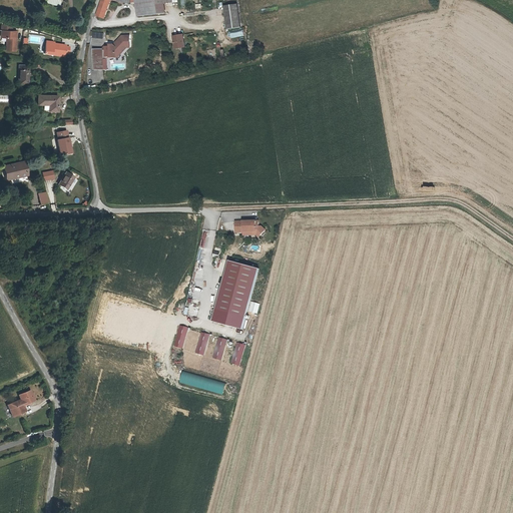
[(101,0),(96,17),(103,20),(111,2),(126,5),(126,4),(130,3),(129,0),(101,0)]
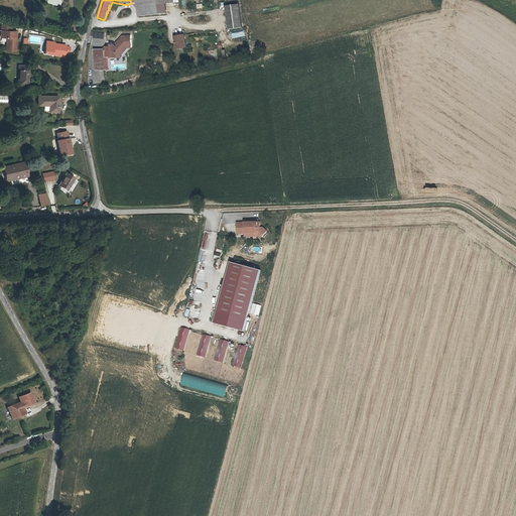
[(173,0),(156,0),(157,4),(155,4),(156,14),(158,14),(167,13),(165,3),(174,2),(173,0)]
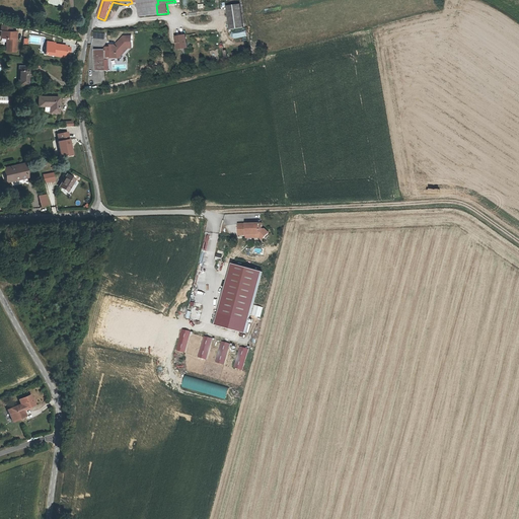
[(140,16),(157,14),(156,4),(139,7),(140,16)]
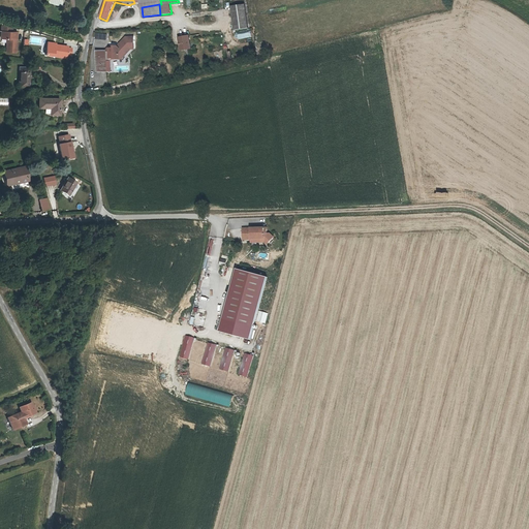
[(235,32),(249,31),(247,7),(232,8),(235,32)]
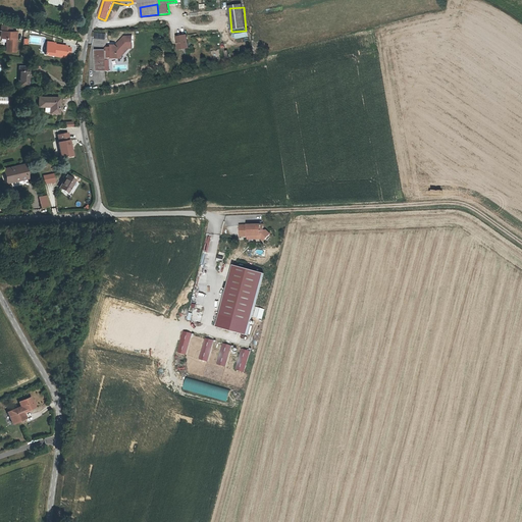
[(13,27),(2,25),(1,40),(8,40),(7,51),(16,52),(17,32),(13,32),(13,27)]
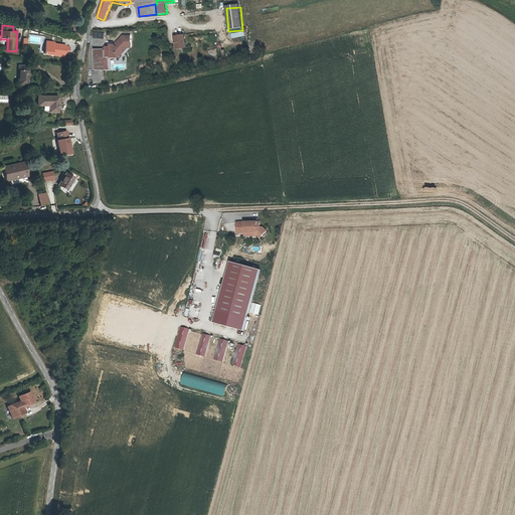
[(92,38),(104,40),(106,33),(94,31),(92,38)]
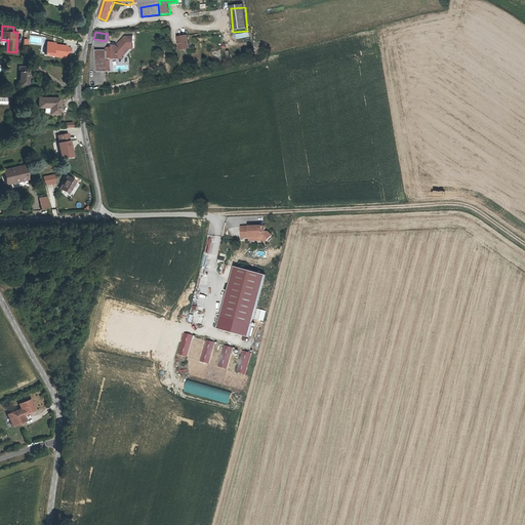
[(179,38),(180,51),(192,49),(190,36),(179,38)]
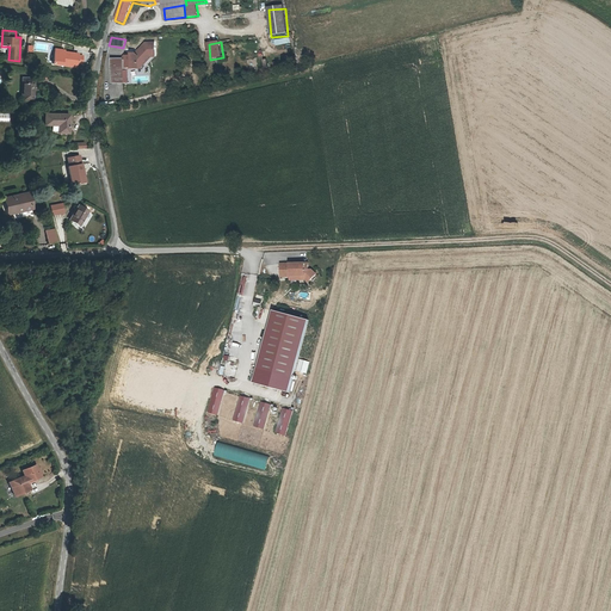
[(137,55),(127,56),(128,69),(143,68),(158,59),(156,44),(147,44),(137,55)]
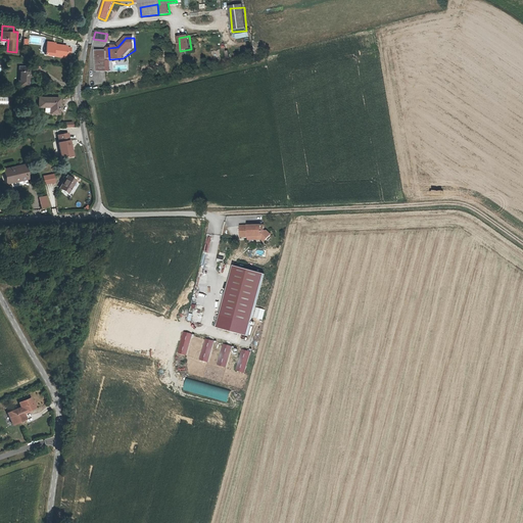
[(48,43),(47,54),(67,57),(67,53),(68,47),(68,46),(48,43)]
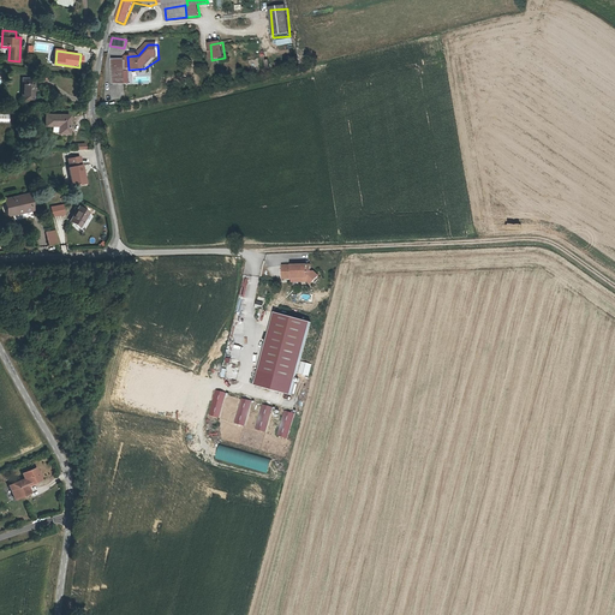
[(125,60),(114,60),(114,84),(125,84),(125,60)]
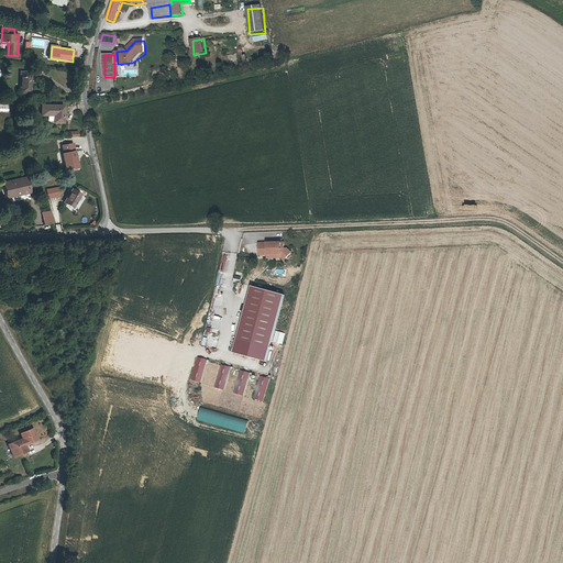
[(32,73),(22,72),(21,92),(31,92),(32,73)]
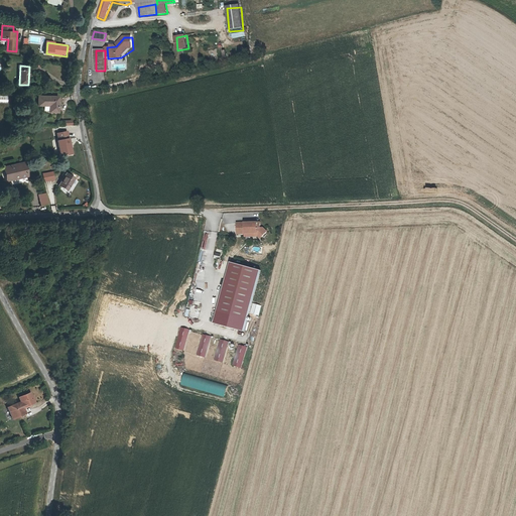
[(59,98),(38,97),(38,105),(50,106),(50,112),(59,113),(59,98)]
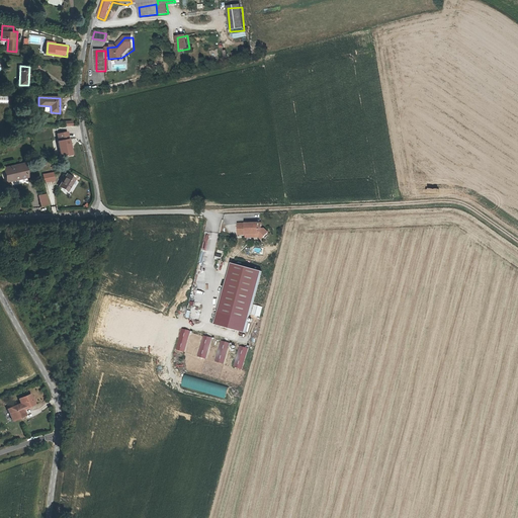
[(72,155),(68,132),(57,134),(60,157),(72,155)]
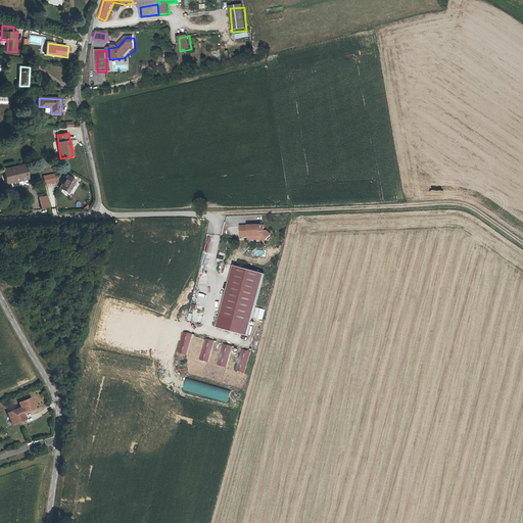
[(27,179),(24,165),(2,171),(5,184),(27,179)]
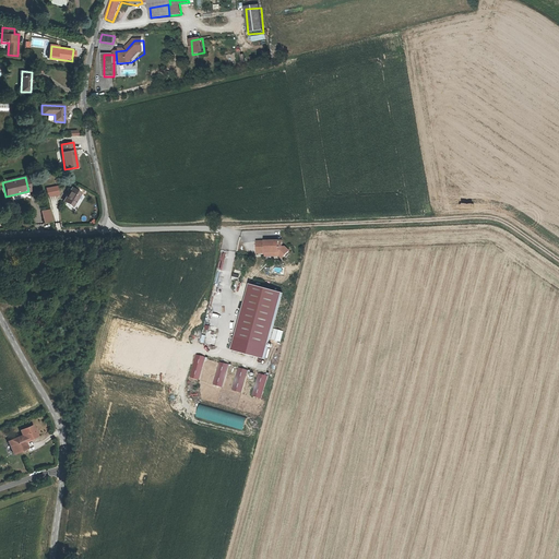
[(57,186),(47,189),(48,197),(59,194),(57,186)]
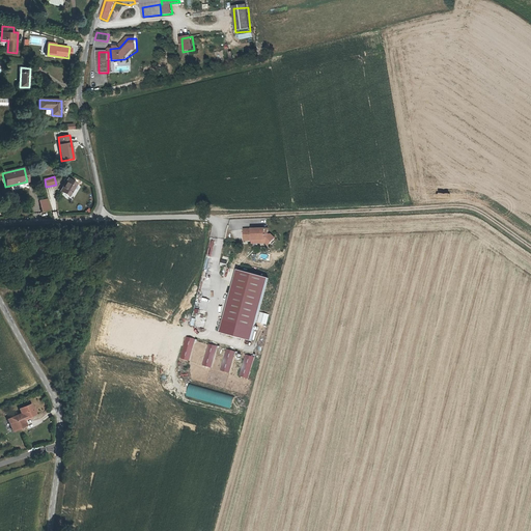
[(79,184),(71,178),(62,191),(71,197),(79,184)]
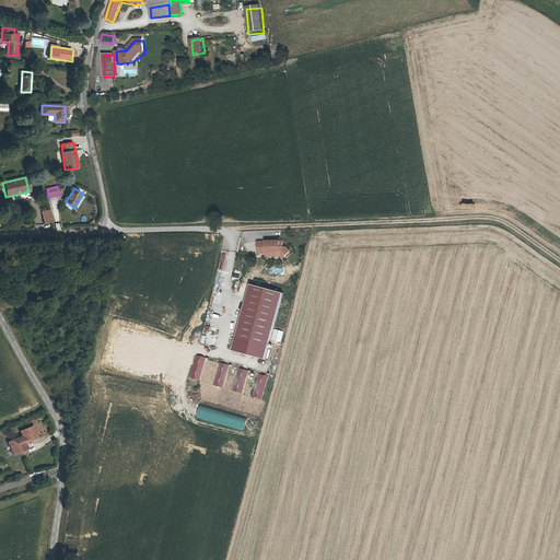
[(50,210),(43,211),(45,222),(53,221),(50,210)]
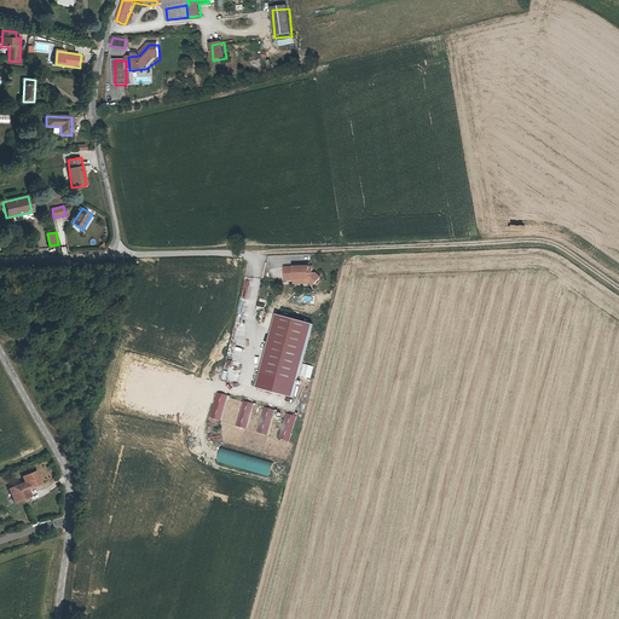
[(284,279),(294,279),(310,279),(317,284),(322,276),(316,273),(312,273),(312,267),(304,266),(304,267),(299,267),(284,266),(284,279)]
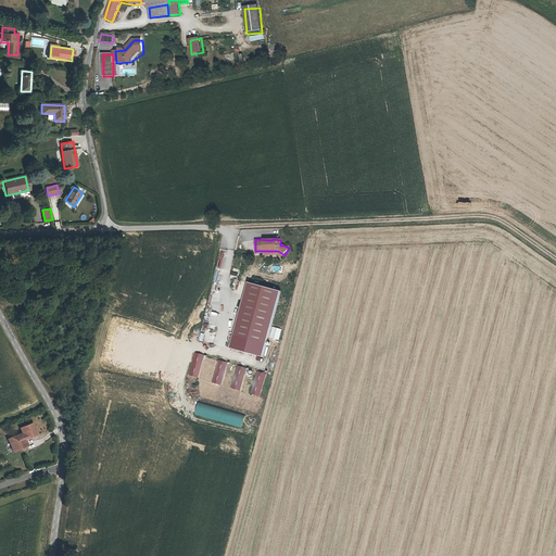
[(283,292),(251,282),(232,348),(265,357),(283,292)]
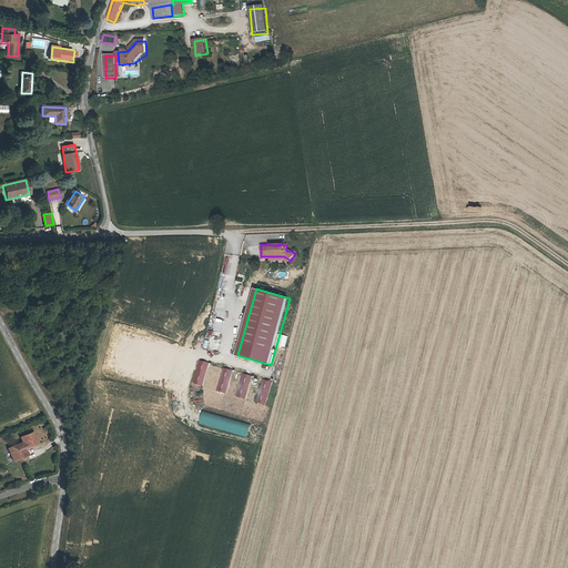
[(199,359),(192,384),(203,386),(210,363),(199,359)]
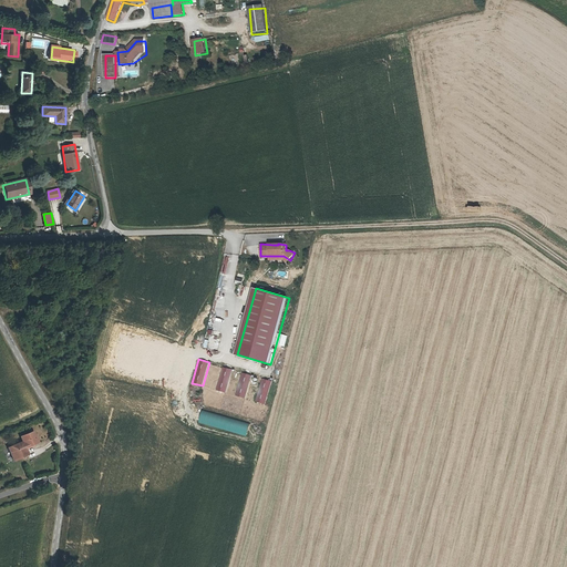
[(226,392),(232,369),(223,367),(216,390),(226,392)]
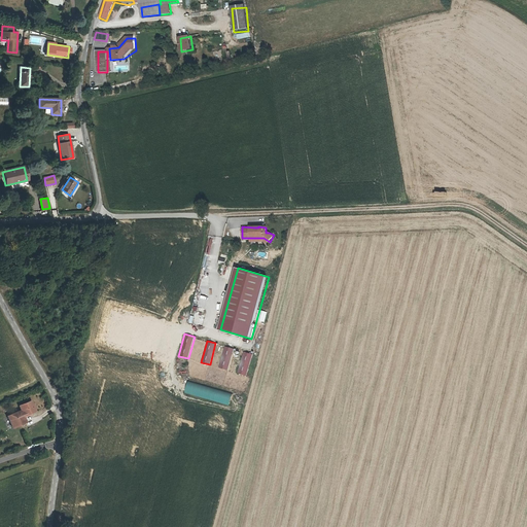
[(227,371),(234,349),(224,346),(218,367),(227,371)]
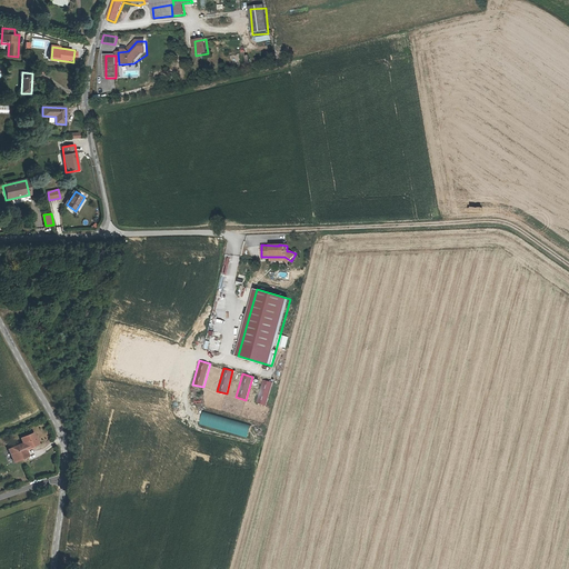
[(265,406),(271,382),(261,380),(256,402),(265,406)]
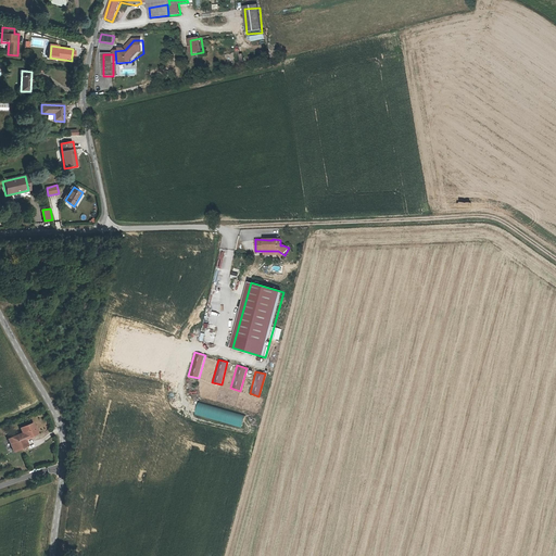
[(247,415),(199,402),(196,414),(243,427),(247,415)]
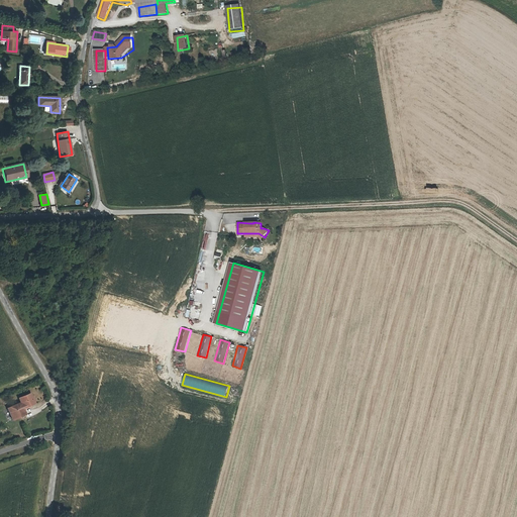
[(34,405),(39,403),(35,394),(23,398),(25,403),(12,408),(17,420),(30,414),(28,409),(27,407),(34,404),(34,405)]
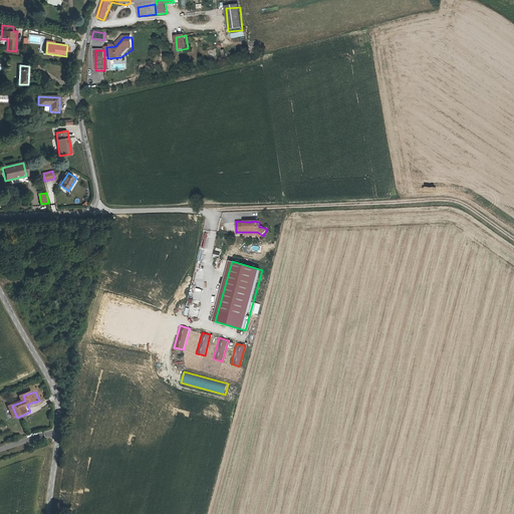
All buildings are outlined.
